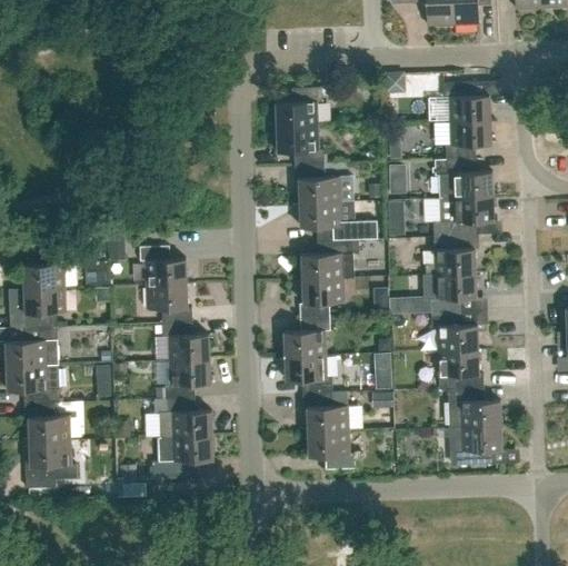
[(425,3),(426,28),(452,27),(450,0),(395,0),(396,5),(425,3)]
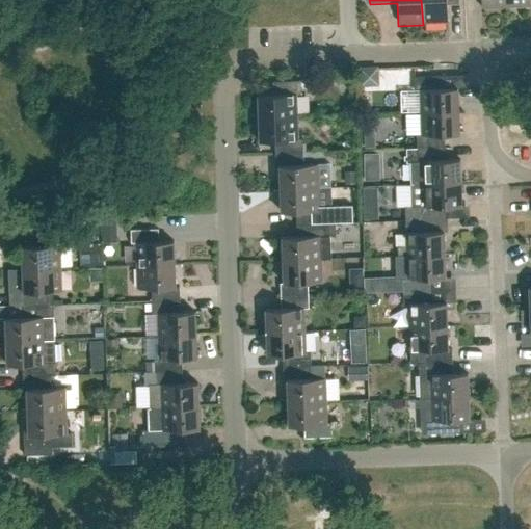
[(421,0),(423,25),(447,24),(446,1),(458,1),(458,0),(421,0)]
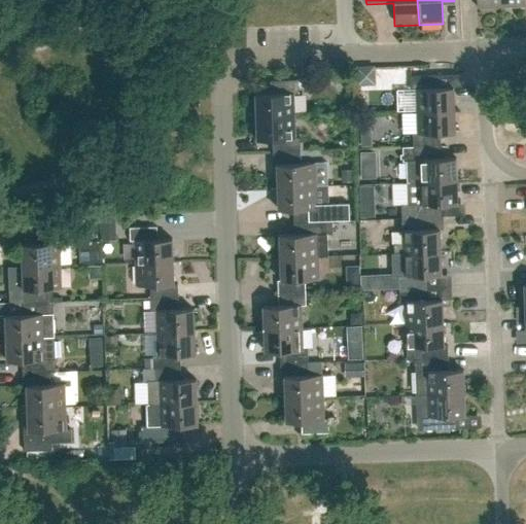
[(499,0),(476,0),(477,10),(500,9),(499,0)]
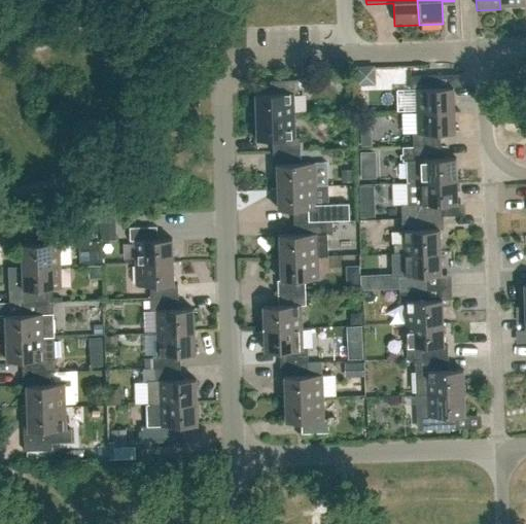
[(499,0),(500,9),(525,8),(524,0),(499,0)]
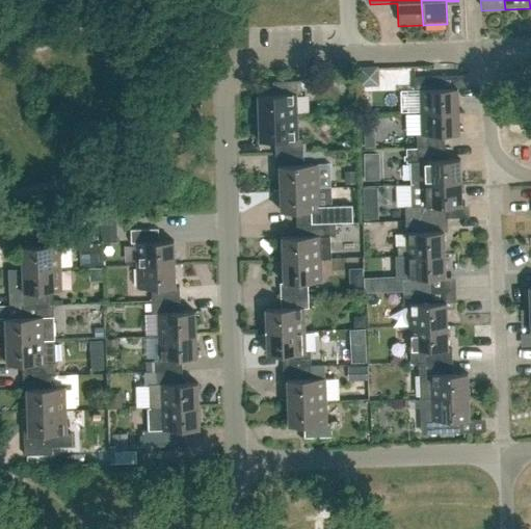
[(414,94),(419,94),(420,115),(457,114),(456,90),(442,91),(442,79),(414,80),(414,94)]
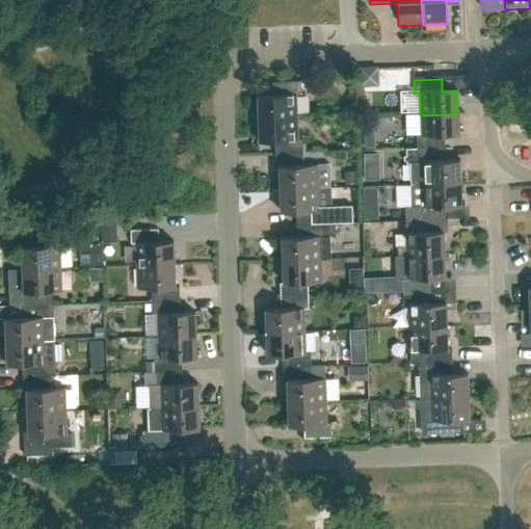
[(272,98),(258,98),(258,121),(296,120),(295,98),(300,98),(299,83),(272,84),(272,98)]
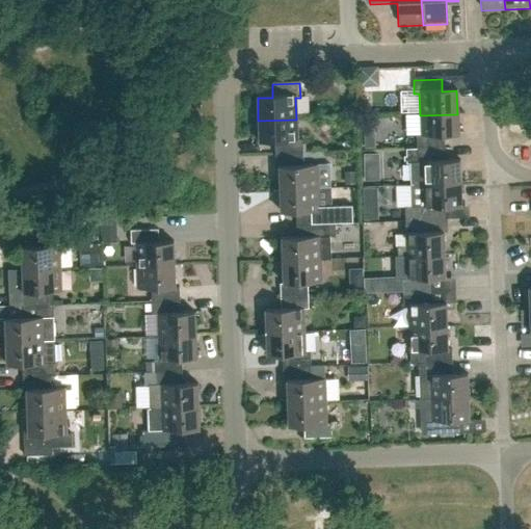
[(398,106),(409,106),(408,83),(397,83),(398,106)]
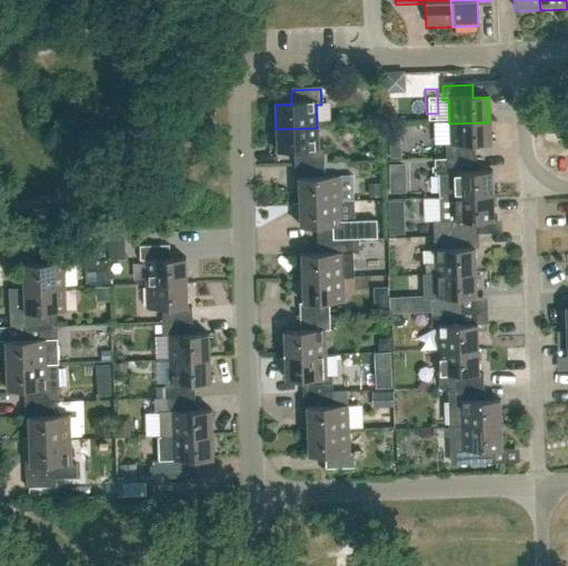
[(450,147),(445,148),(445,161),(475,160),(475,147),(490,147),(489,122),(449,123),(450,147)]
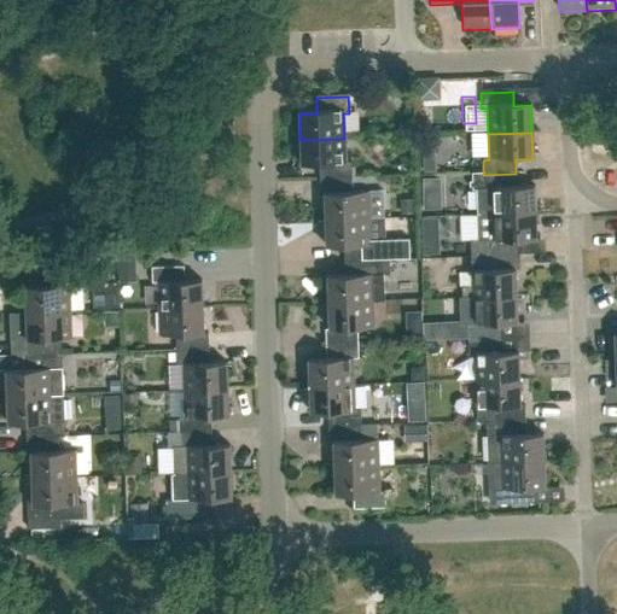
[(301,168),(319,167),(319,181),(351,180),(350,164),(345,165),(344,139),(300,140),(301,168)]
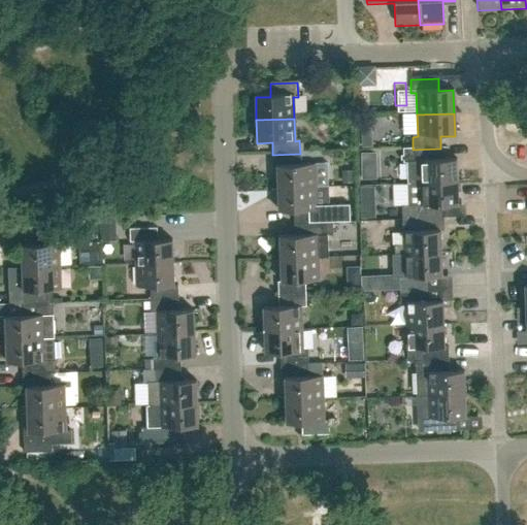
[(369,138),(359,139),(359,149),(369,148),(369,138)]
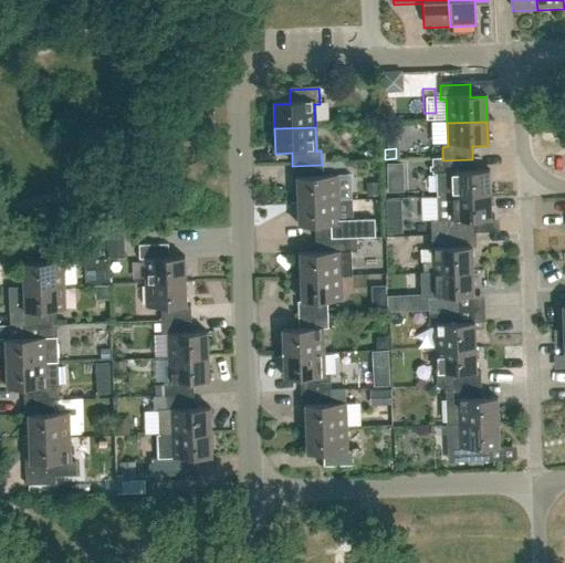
[(398,154),(399,175),(417,174),(416,153),(398,154)]
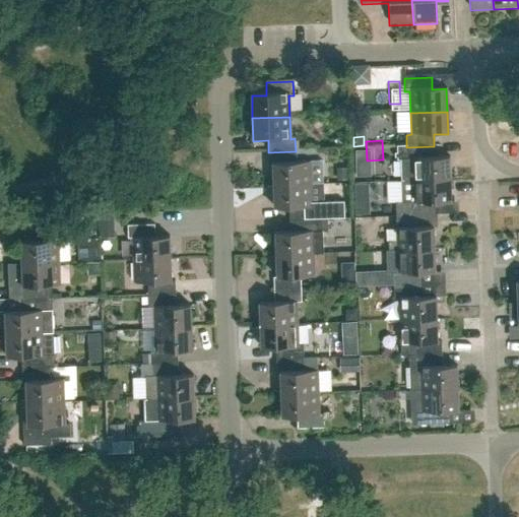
[(449,158),(434,159),(434,146),(406,147),(396,148),(397,163),(400,163),(401,183),(450,181),(449,158)]
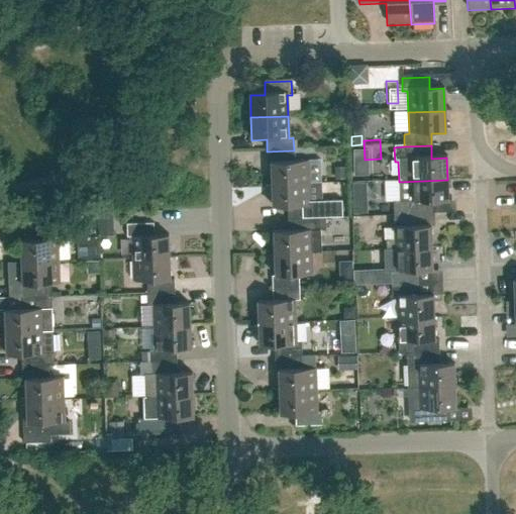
[(271,165),(272,186),(308,185),(320,185),(319,163),(308,163),(294,163),(294,150),(267,151),(268,165),(271,165)]
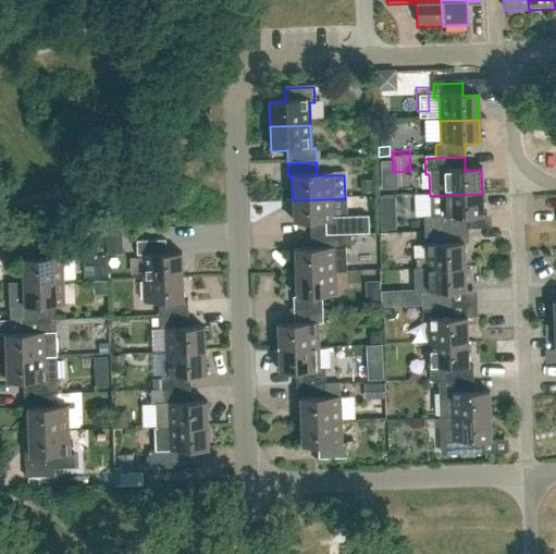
[(423,211),(421,188),(405,189),(406,212),(423,211)]
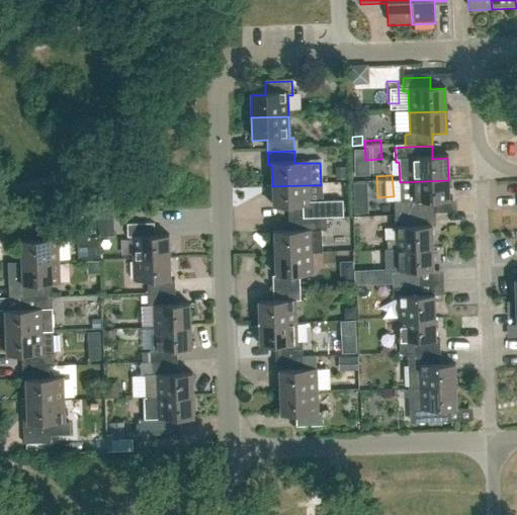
[(435,216),(434,203),(449,202),(448,180),(400,182),(401,204),(407,204),(407,208),(396,209),(397,217),(397,218),(435,216)]
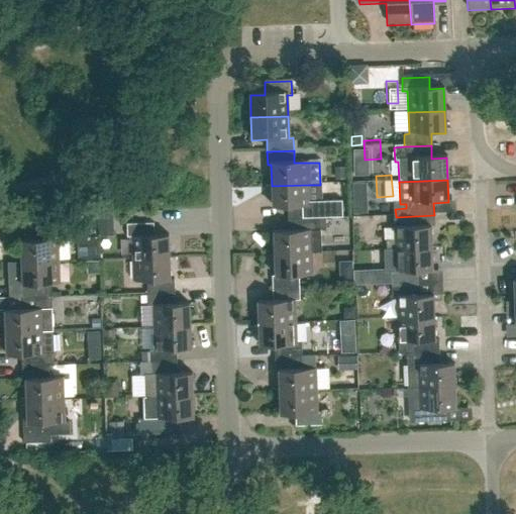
[(273,209),(287,208),(288,220),(325,219),(342,219),(341,205),(309,207),(308,185),(272,186),(273,209)]
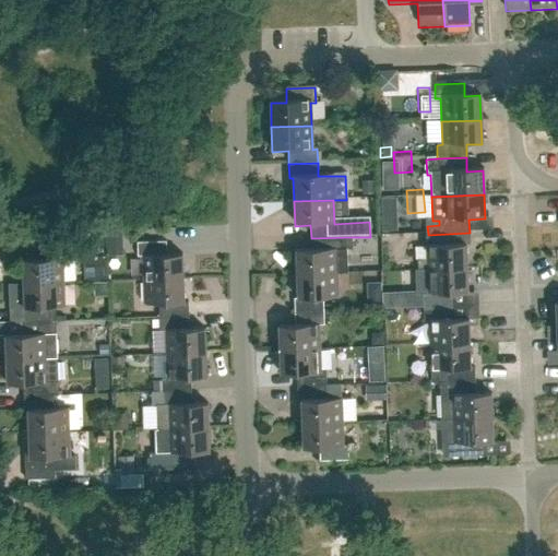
[(395,200),(379,201),(379,213),(395,213),(395,200)]
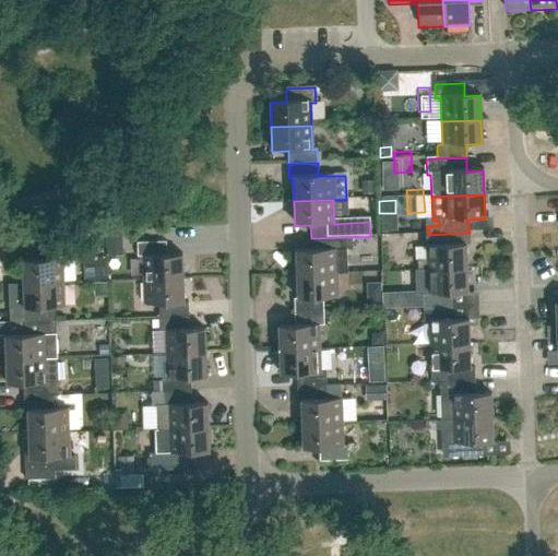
[(465,247),(470,246),(470,233),(428,235),(428,234),(425,234),(427,272),(466,270),(465,247)]
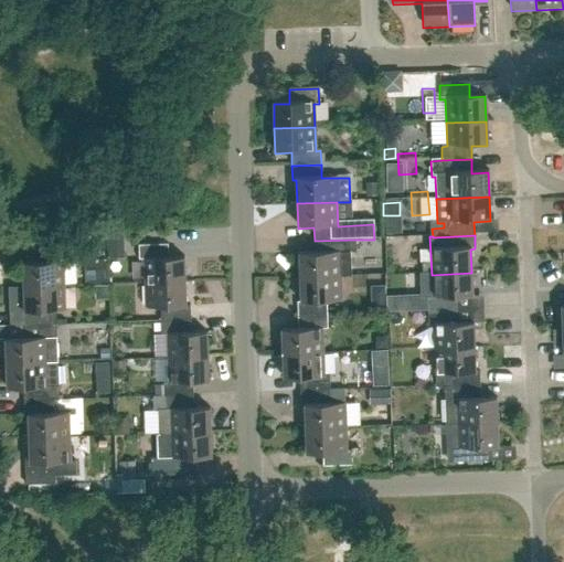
[(315,254),(299,255),(299,279),(340,278),(352,277),(351,254),(355,254),(355,240),(315,241),(315,254)]
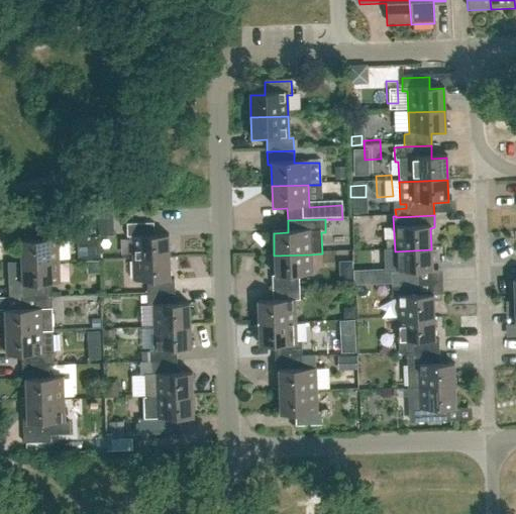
[(126,239),(131,239),(132,261),(169,260),(168,237),(153,237),(152,225),(126,226),(126,239)]
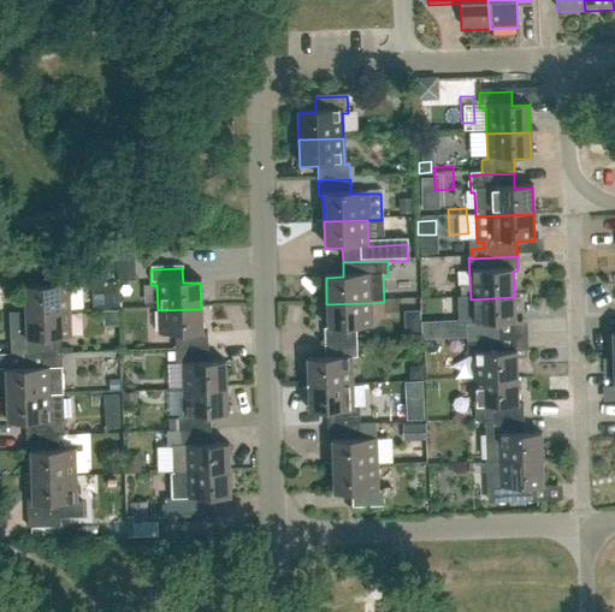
[(24,289),(25,314),(25,315),(70,314),(69,287),(75,287),(74,272),(41,273),(42,287),(24,289)]
